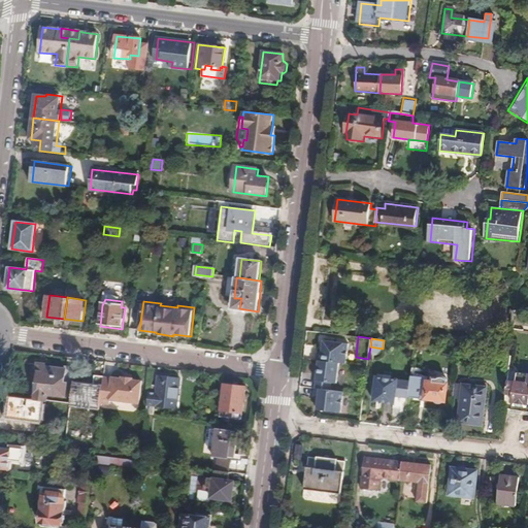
[(311,391),(310,402),(332,405),(340,343),(319,340),(317,353),(324,354),(319,391),(311,391)]
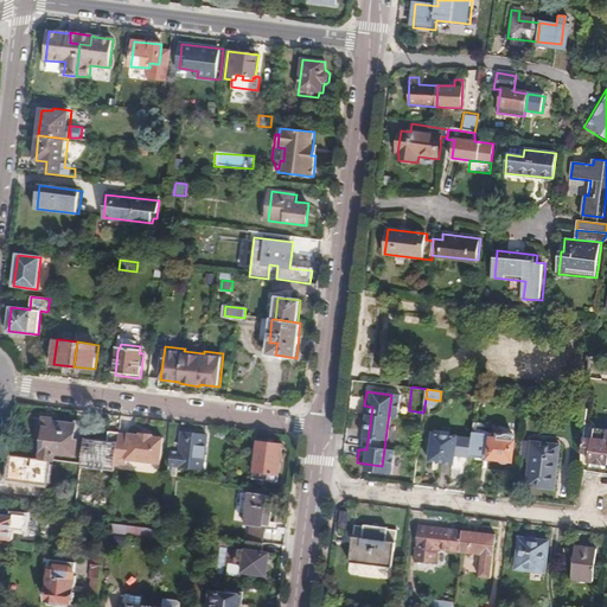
[(535,419),(537,402),(528,401),(525,417),(535,419)]
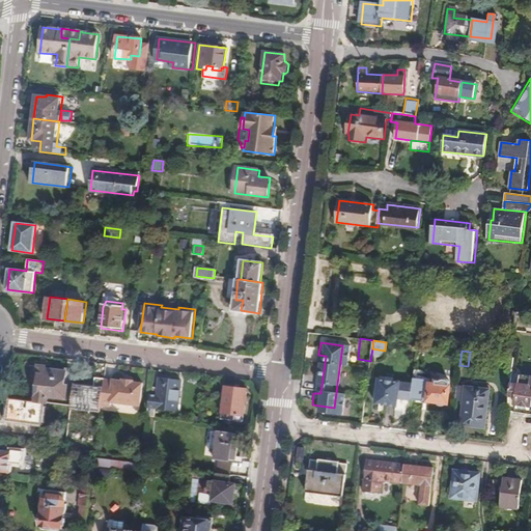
[(72,400),(76,369),(65,368),(65,371),(42,368),(36,401),(48,403),(49,397),(72,400)]
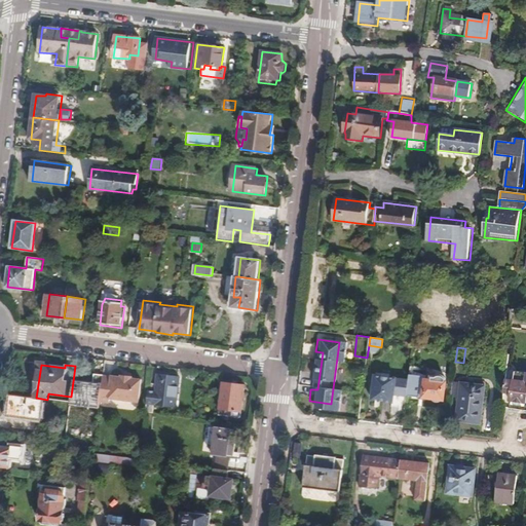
[(525,373),(519,372),(515,372),(514,380),(512,380),(511,393),(510,401),(525,402),(525,373)]
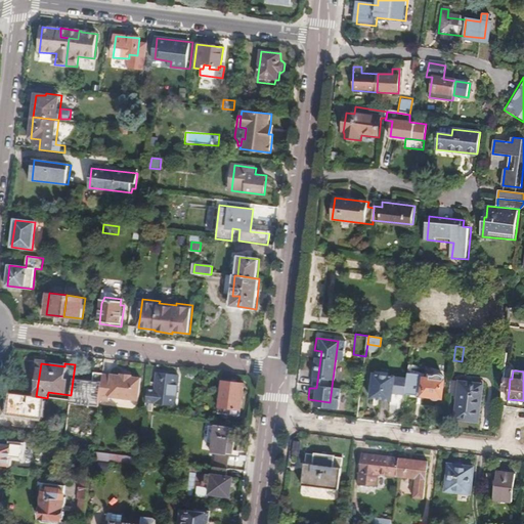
[(157,382),(149,381),(145,411),(154,412),(155,403),(175,406),(179,376),(159,373),(157,382)]
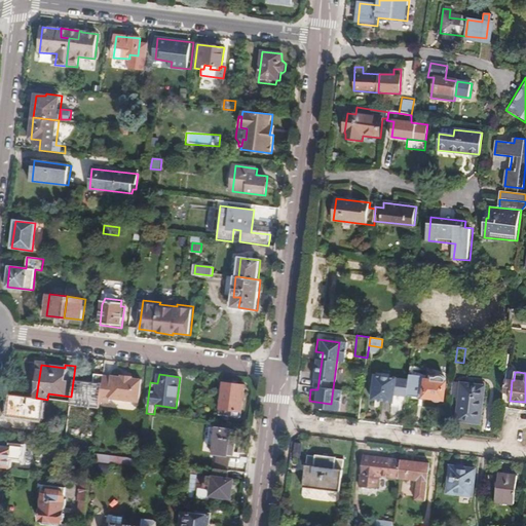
[(376,375),(373,399),(393,401),(397,378),(376,375)]
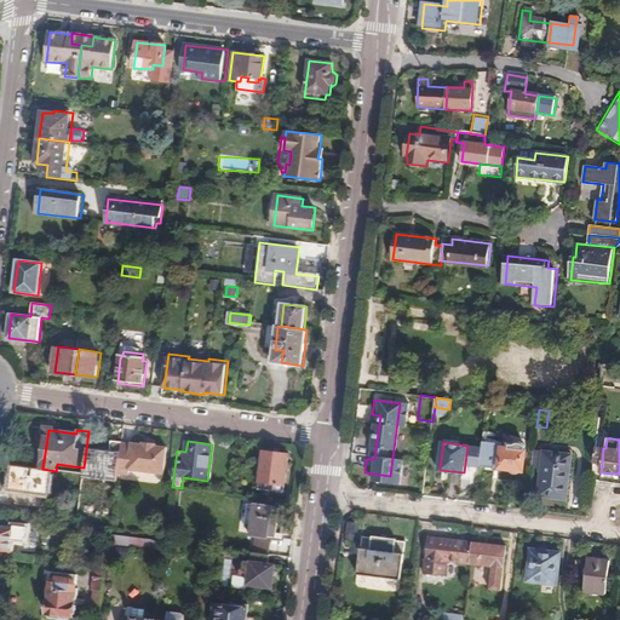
[(122,445),(119,474),(131,475),(131,471),(165,475),(168,448),(158,447),(159,445),(144,443),(144,445),(133,443),(133,446),(122,445)]
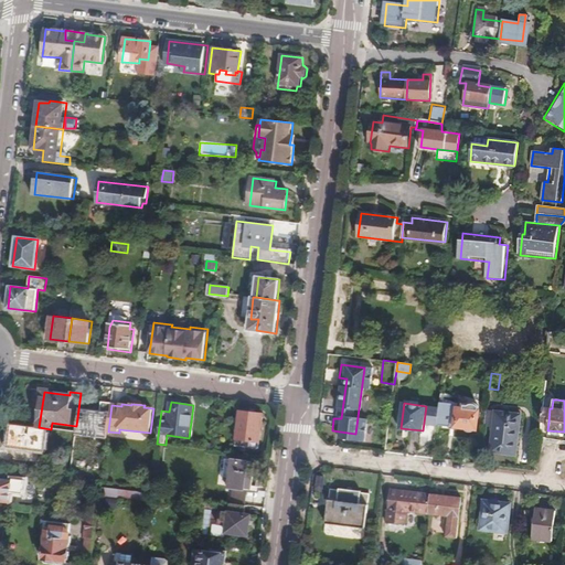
[(448,406),(447,416),(456,417),(455,426),(477,428),(480,409),(448,406)]
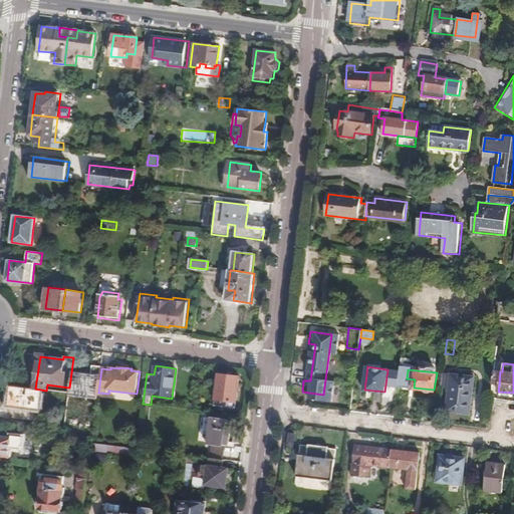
[(77,373),(75,389),(83,390),(85,374),(77,373)]
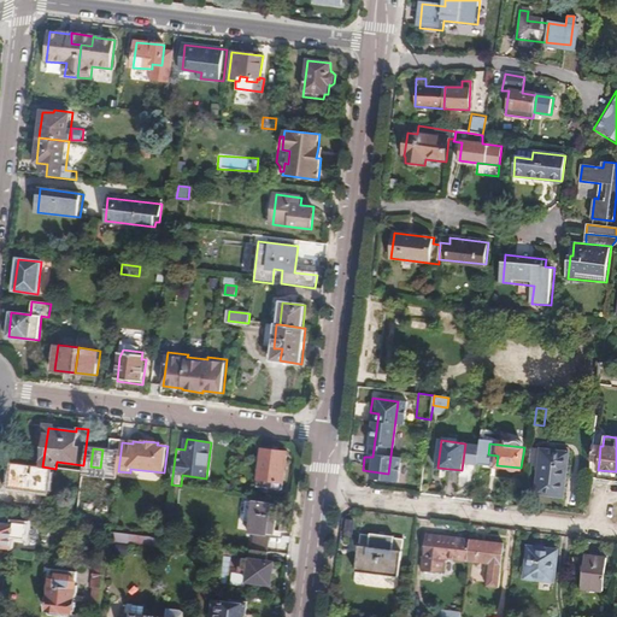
[(263,450),(258,486),(282,489),(287,452),(263,450)]
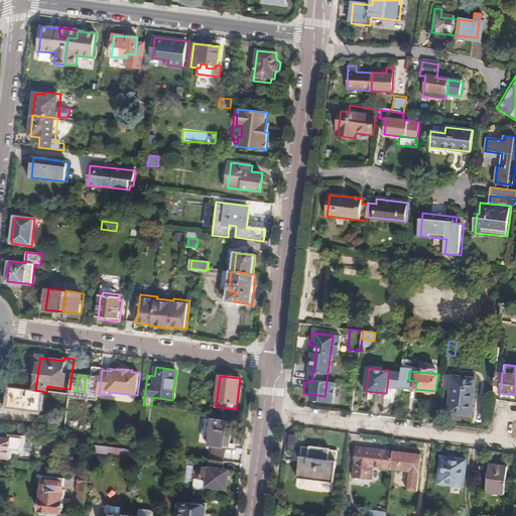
[(449,395),(447,412),(472,415),(475,390),(472,389),(473,381),(452,379),(452,380),(443,379),(442,394),(449,395)]
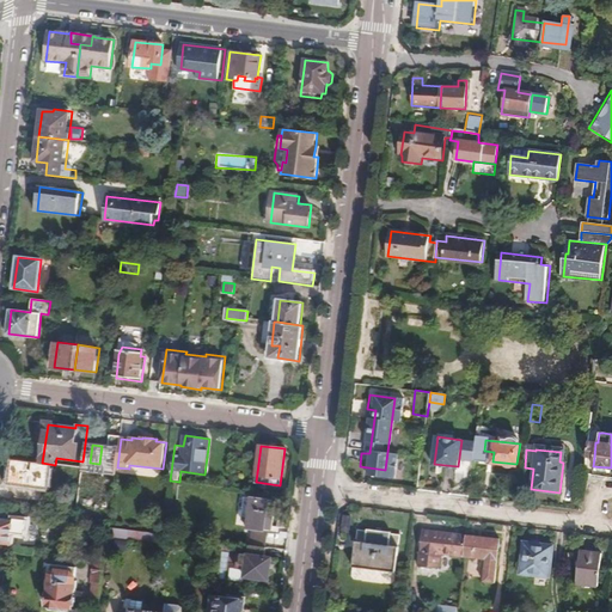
[(252,497),(249,527),(271,530),(275,501),(252,497)]
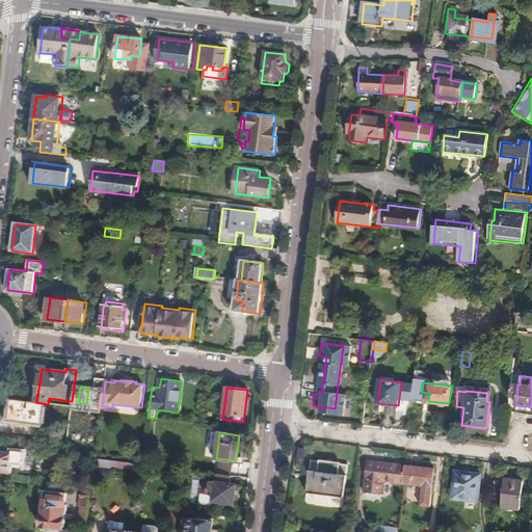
[(0,472),(8,474),(23,475),(27,451),(14,450),(14,454),(0,452),(0,472)]
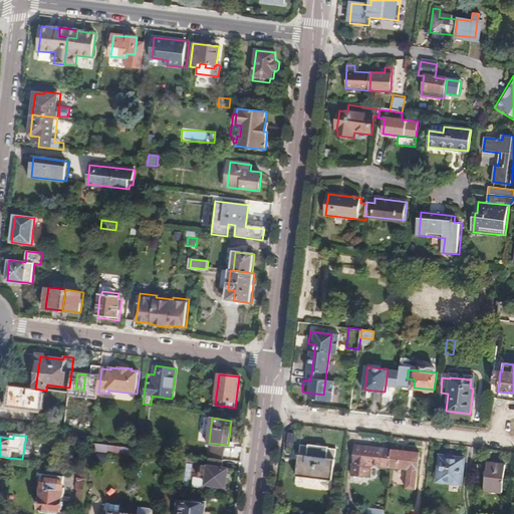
[(138,450),(92,444),(91,452),(137,458),(138,450)]
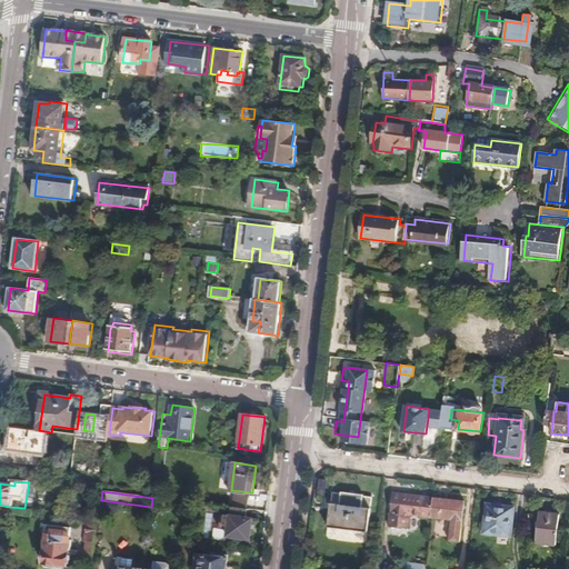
[(342,491),(341,505),(363,507),(365,495),(342,491)]
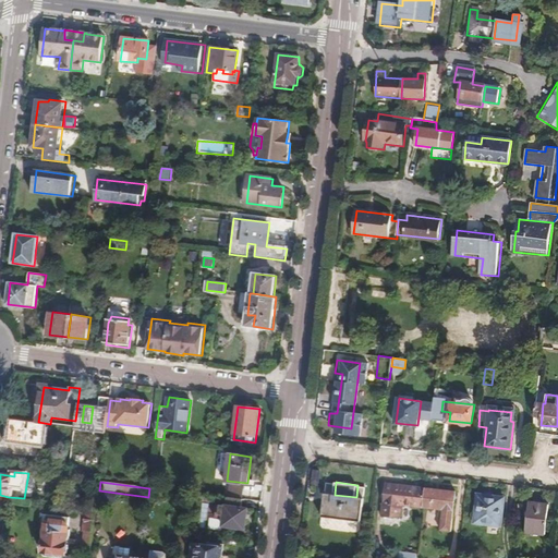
[(421,507),(423,487),(386,483),(381,522),(392,524),(395,504),(421,507)]
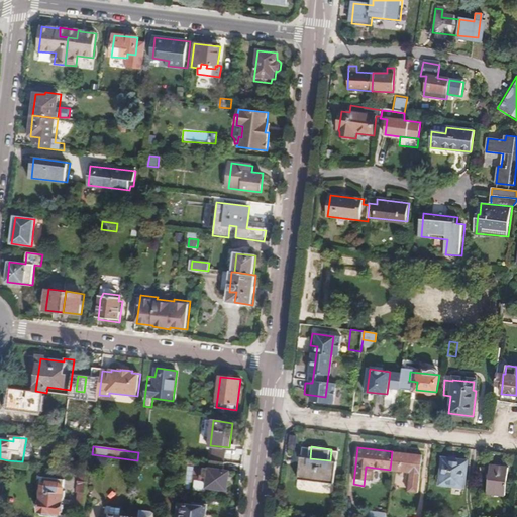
[(422,455),(392,451),(390,470),(410,472),(408,490),(418,492),(422,455)]
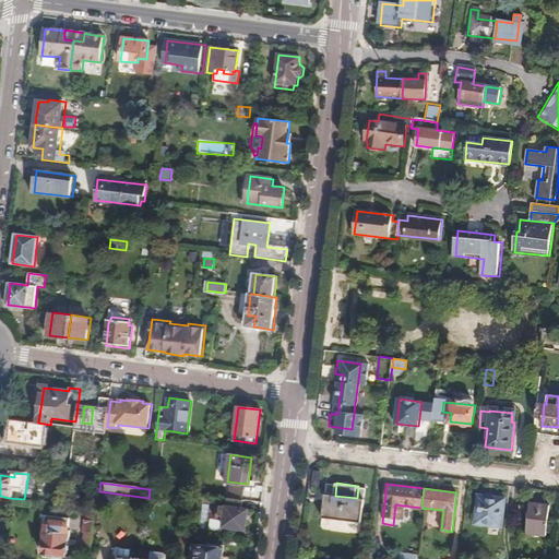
[(326,495),(323,518),(363,522),(365,499),(357,498),(335,496),(326,495)]
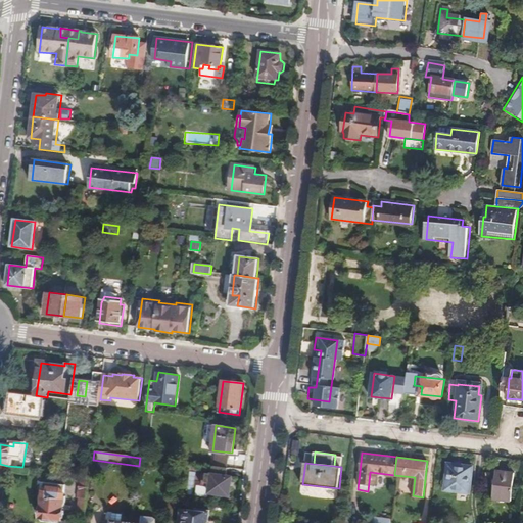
[(448,463),(444,489),(469,492),(472,466),(448,463)]
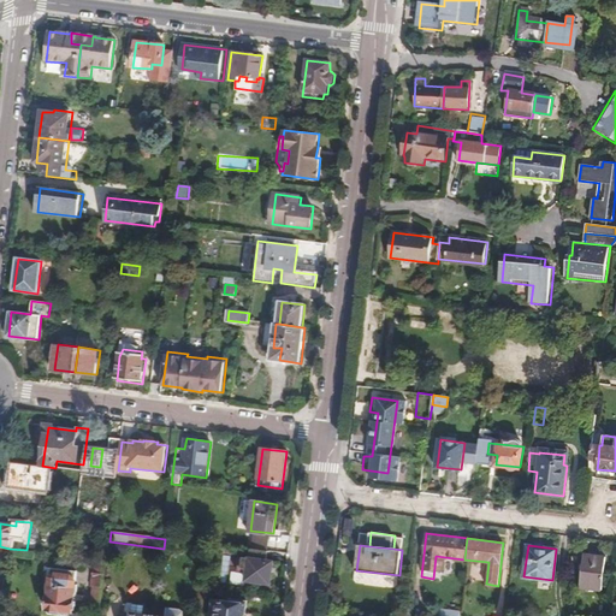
[(585,555),(581,587),(603,590),(608,557),(585,555)]
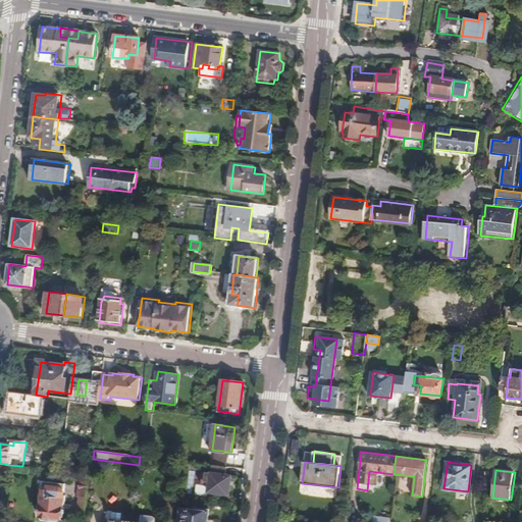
[(210,473),(207,492),(228,496),(230,475),(210,473)]
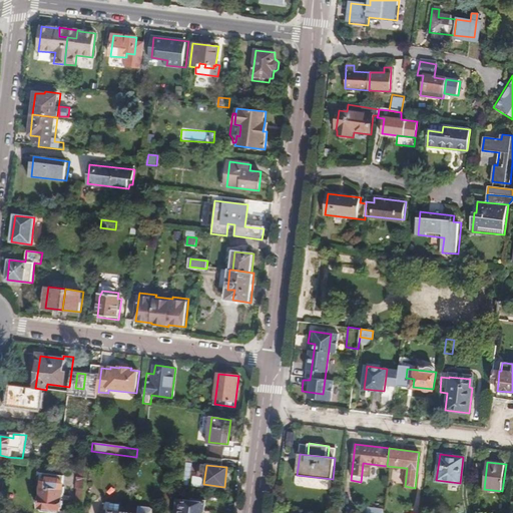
[(75,500),(85,501),(89,467),(77,466),(74,481),(72,481),(71,490),(76,491),(75,500)]
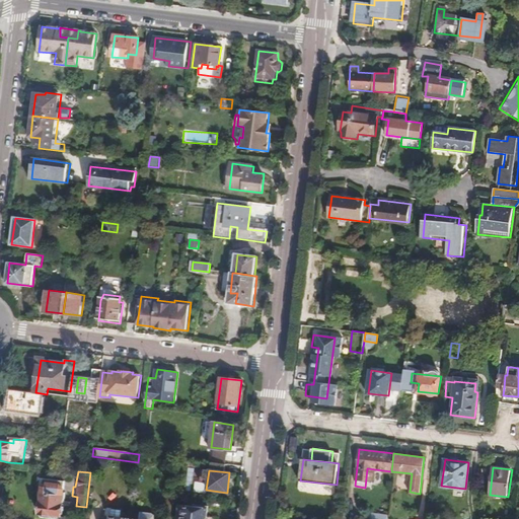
[(45,478),(40,514),(43,518),(53,518),(60,518),(61,515),(63,515),(64,507),(63,507),(63,502),(65,502),(66,494),(65,493),(66,482),(45,478)]
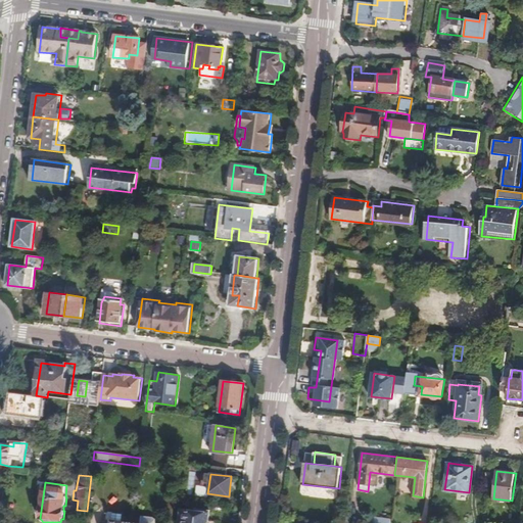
[(175,519),(177,502),(169,501),(167,518),(175,519)]
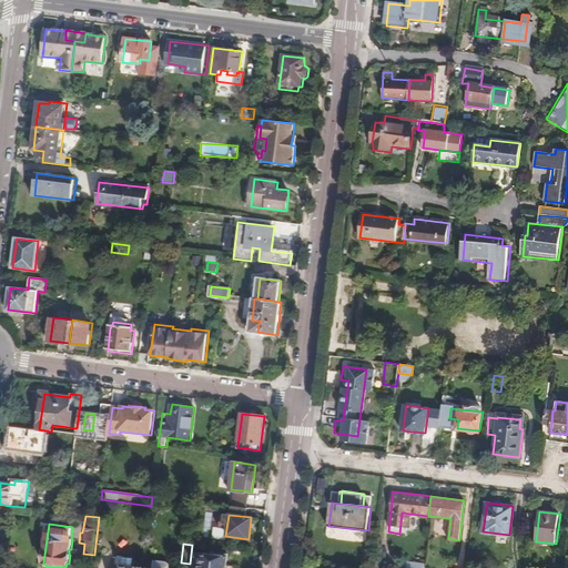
[(227,549),(205,546),(204,555),(210,555),(210,551),(227,554),(227,549)]
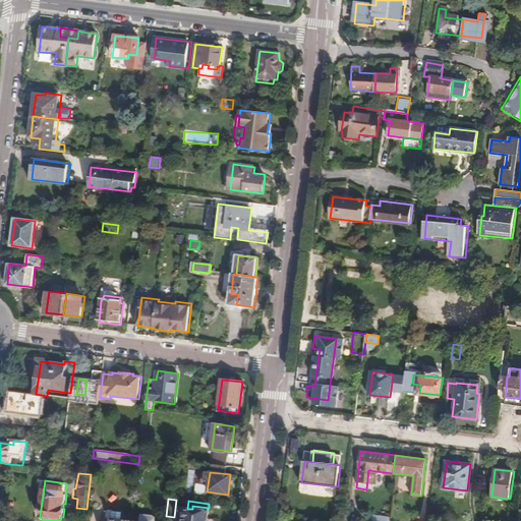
[(192,509),(187,509),(180,508),(179,519),(183,519),(182,520),(208,520),(209,519),(207,518),(209,508),(192,506),(192,509)]
